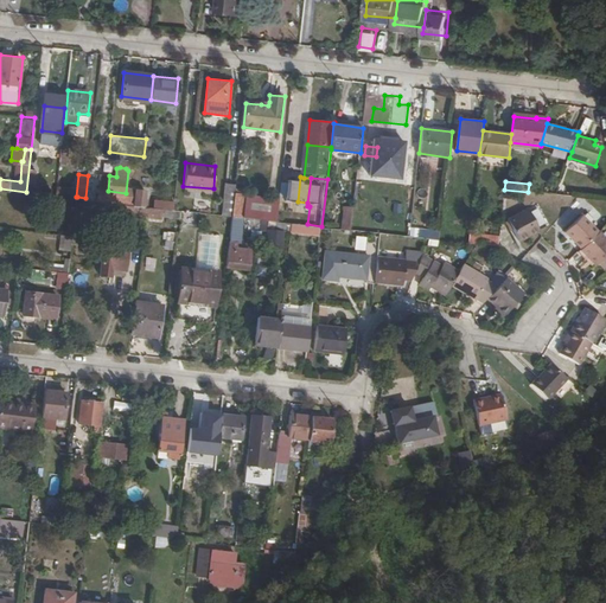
[(227,183),(223,215),(233,216),(235,194),(236,184),(227,183)]
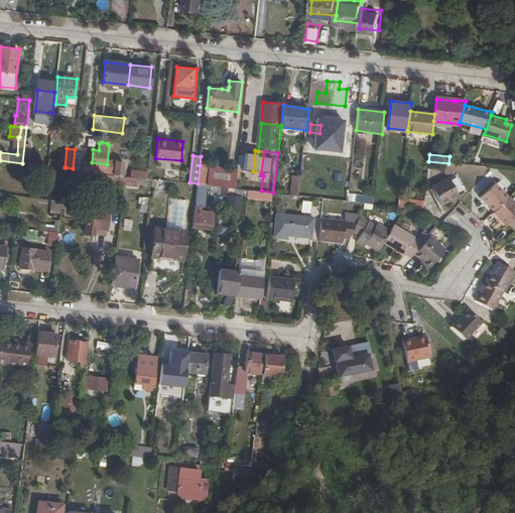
[(114,173),(123,174),(125,162),(116,161),(114,173)]
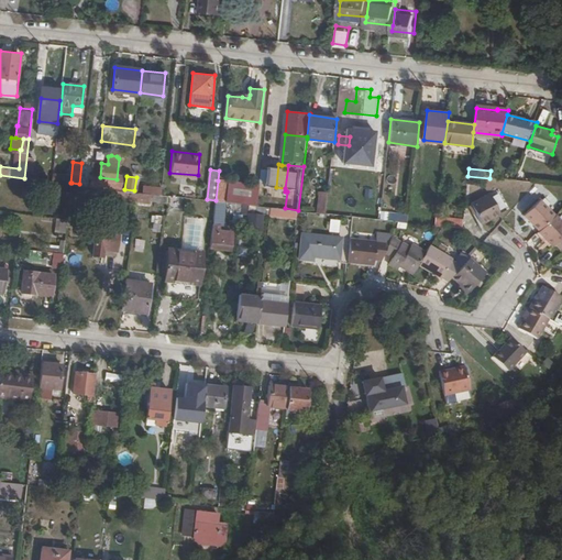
[(226,201),(228,182),(218,180),(216,200),(226,201)]
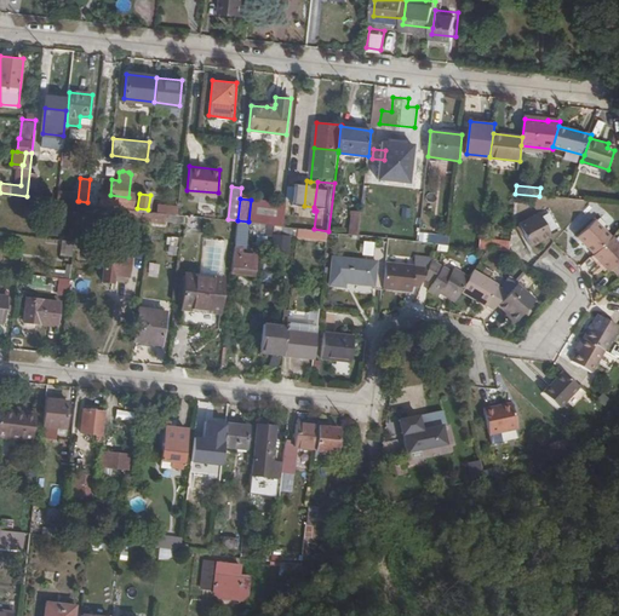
[(282,225),(285,203),(251,200),(248,222),(268,224),(282,225)]
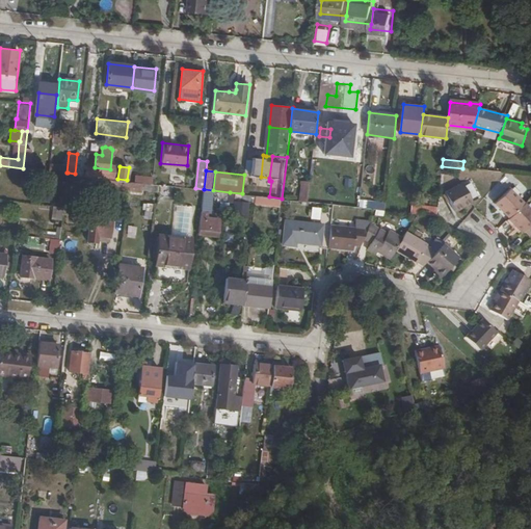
[(117,179),(75,174),(68,173),(67,182),(128,189),(129,181),(127,180),(117,179)]
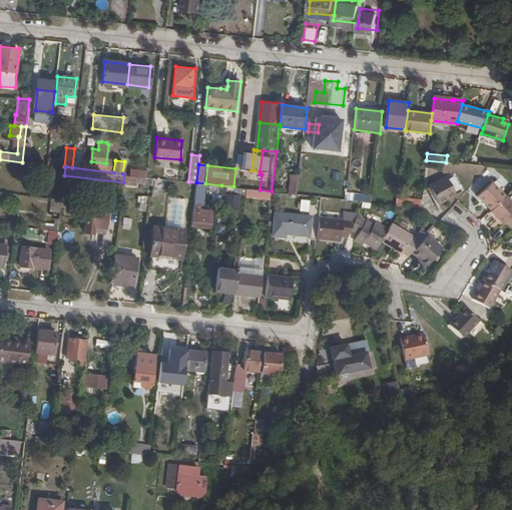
[(251,170),(235,168),(233,186),(246,188),(260,189),(262,174),(260,174),(260,171),(251,170)]
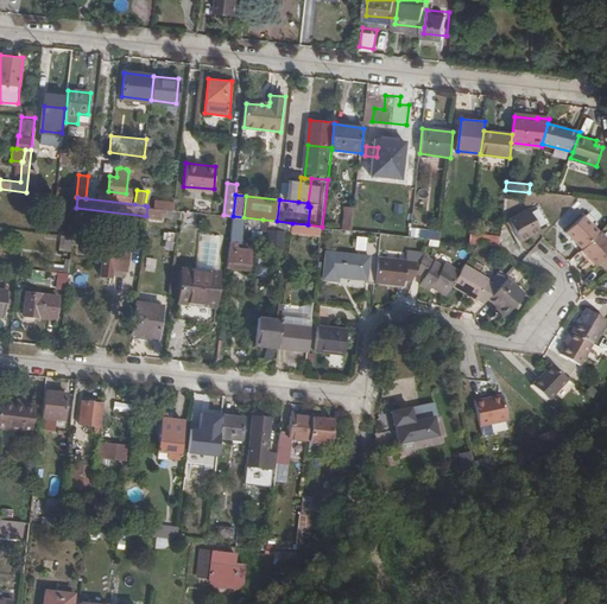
[(160,217),(162,208),(147,207),(146,216),(160,217)]
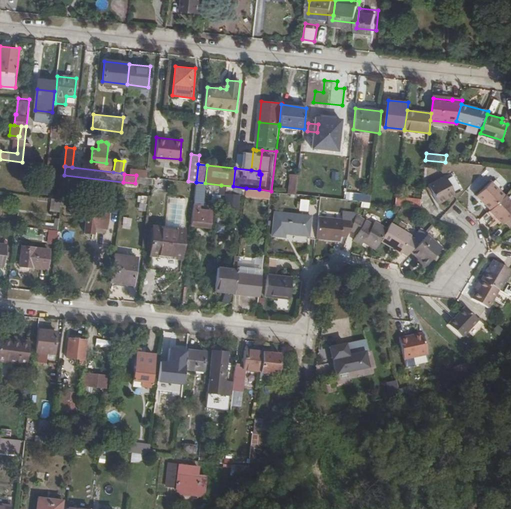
[(455,192),(446,175),(429,184),(438,202),(455,192)]
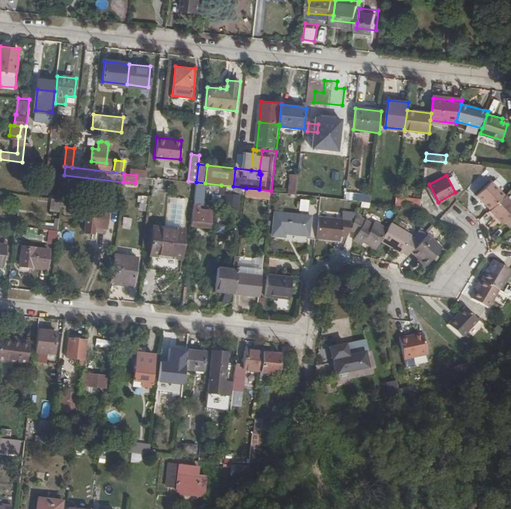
[(196,182),(193,211),(195,211),(193,223),(210,225),(211,213),(202,212),(205,183),(196,182)]
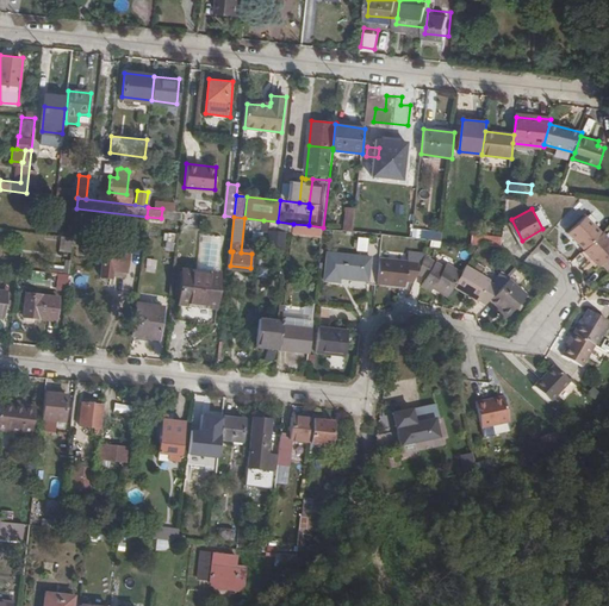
[(602,235),(603,233),(586,217),(570,233),(586,250),(602,235)]
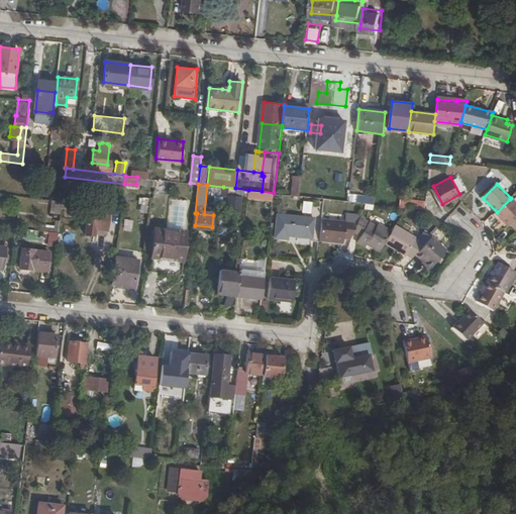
[(365,206),(371,207),(373,194),(349,190),(348,197),(366,200),(365,206)]
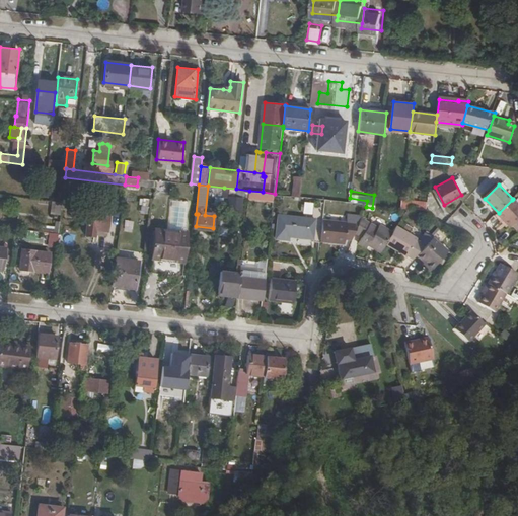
[(227,194),(227,206),(241,206),(241,193),(227,194)]
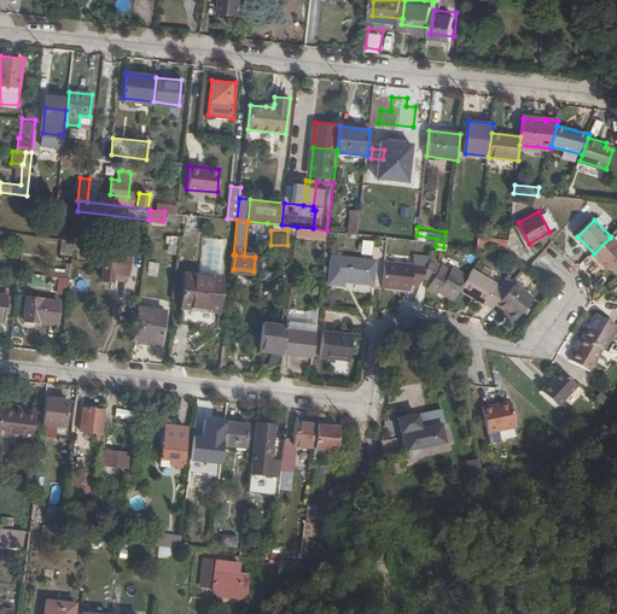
[(255,251),(263,252),(266,234),(256,233),(255,251)]
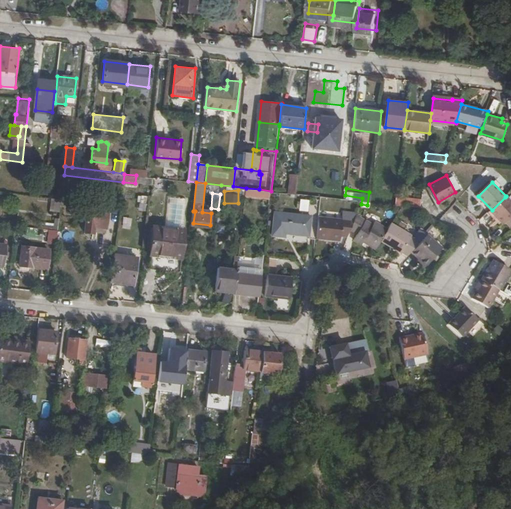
[(420,204),(421,194),(395,193),(394,203),(420,204)]
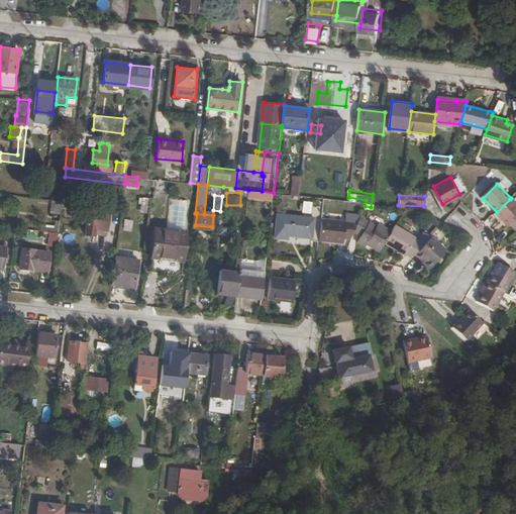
[(301,210),(310,210),(311,198),(301,198),(301,210)]
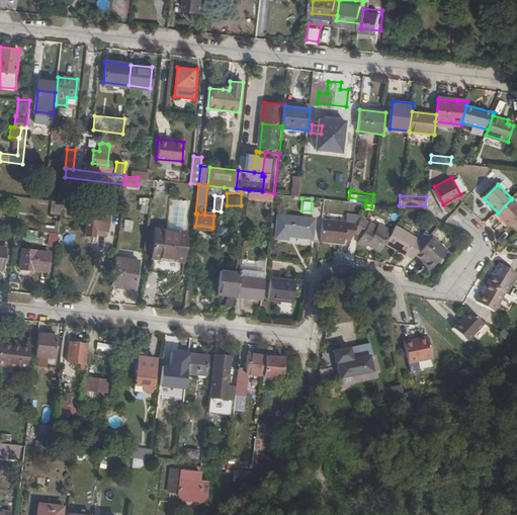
[(60,210),(61,199),(51,199),(50,210),(60,210)]
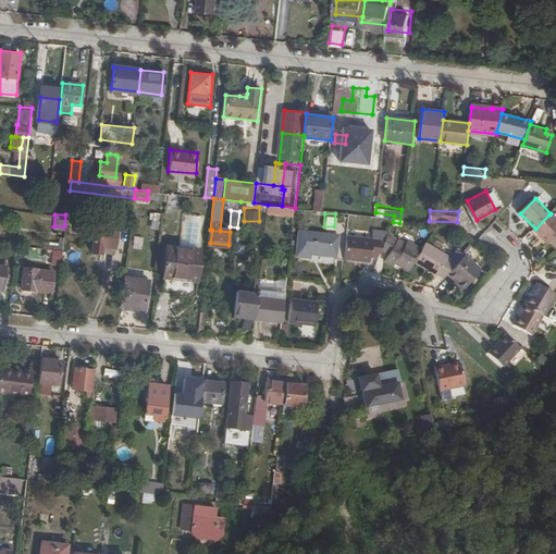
[(533,230),(545,243),(546,243),(550,239),(555,233),(555,220),(550,214),(535,229),(533,230)]
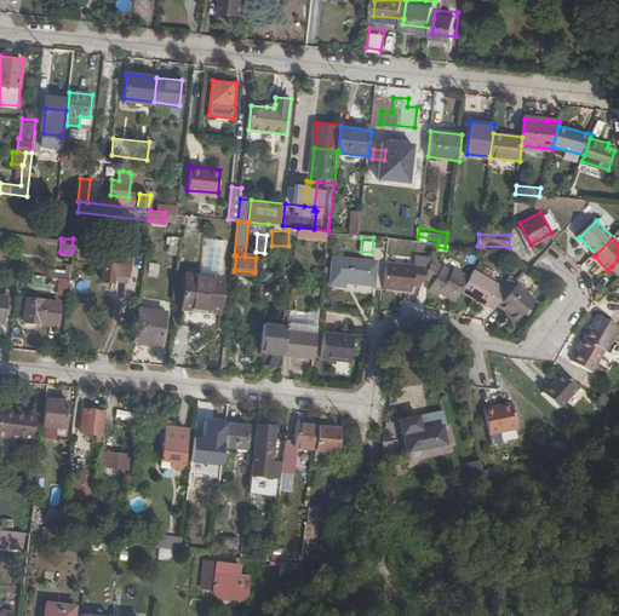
[(314,264),(325,265),(327,247),(315,246),(314,264)]
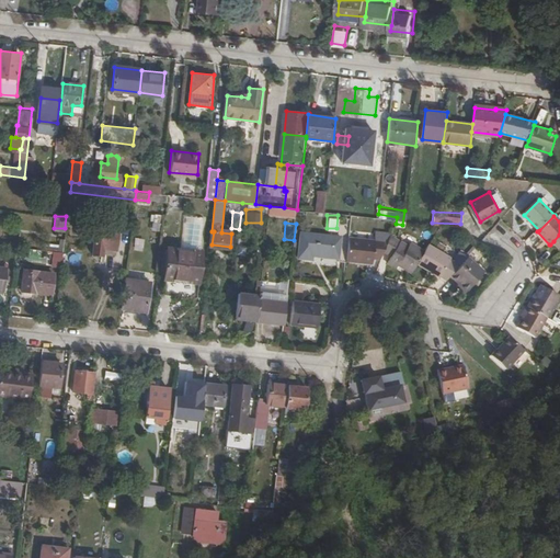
[(115,254),(118,228),(99,226),(96,253),(115,254)]
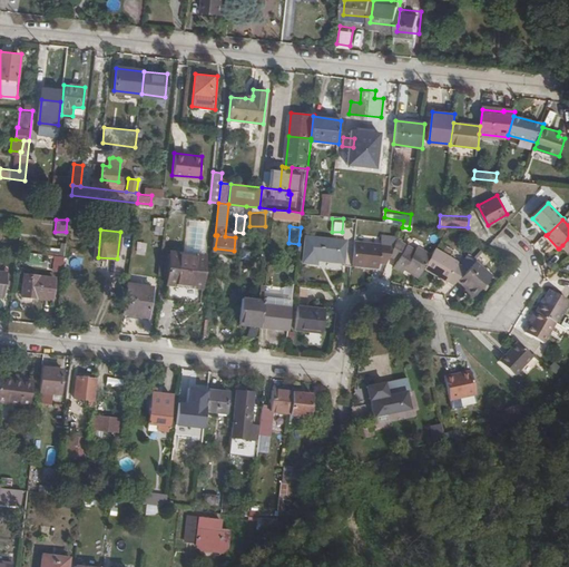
[(347,240),(306,234),(304,260),(320,262),(320,257),(345,261),(347,240)]
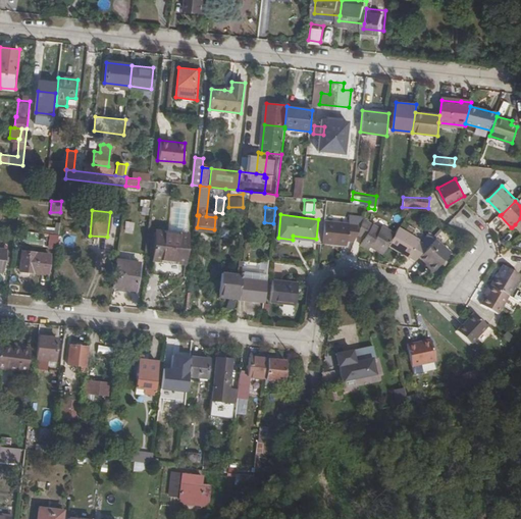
[(500,215),(498,218),(509,229),(511,227),(500,215)]
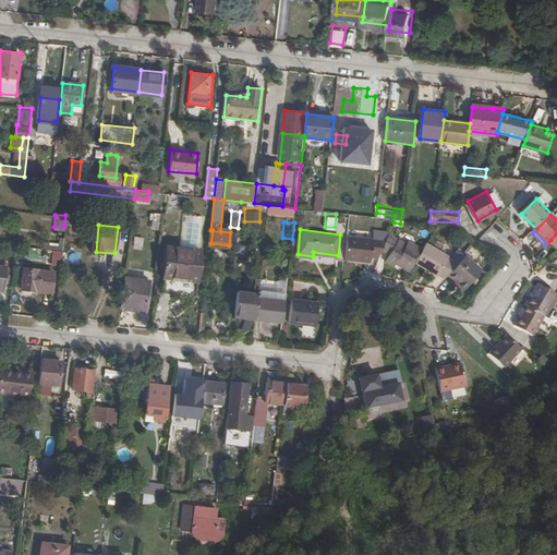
[(396,263),(410,270),(415,262),(423,250),(409,242),(407,244),(389,234),(386,241),(383,251),(390,255),(386,262),(395,266),(396,263)]
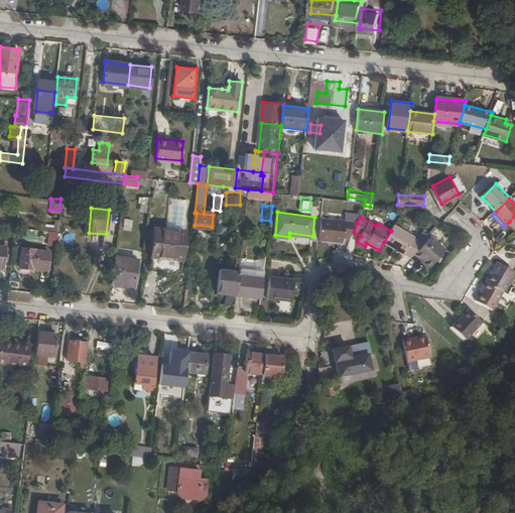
[(322,218),(318,240),(343,242),(344,238),(351,238),(354,232),(357,223),(322,218)]
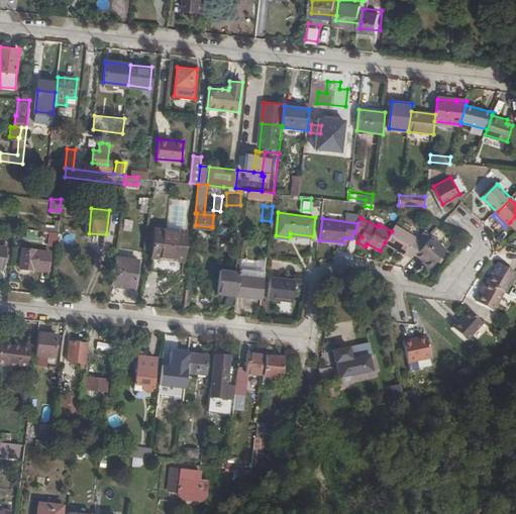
[(219,222),(217,232),(224,233),(226,223),(219,222)]
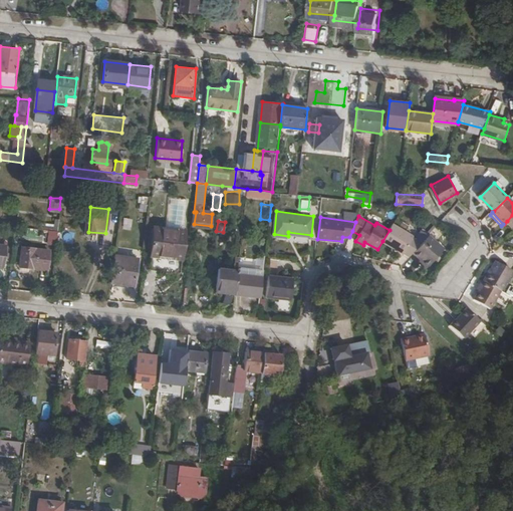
[(390,230),(382,241),(403,253),(404,253),(413,237),(393,224),(390,230)]
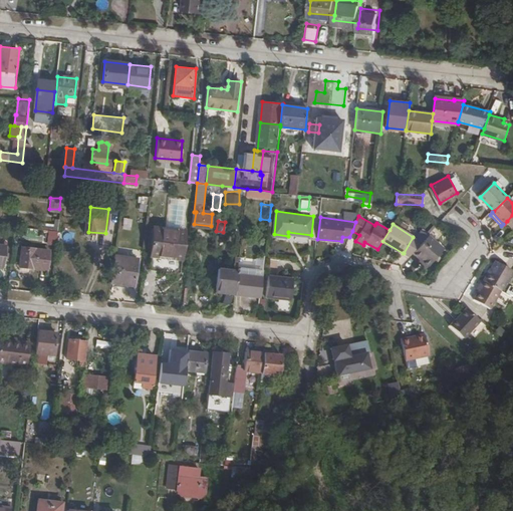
[(154,227),(151,253),(162,254),(161,268),(182,271),(185,230),(154,227)]
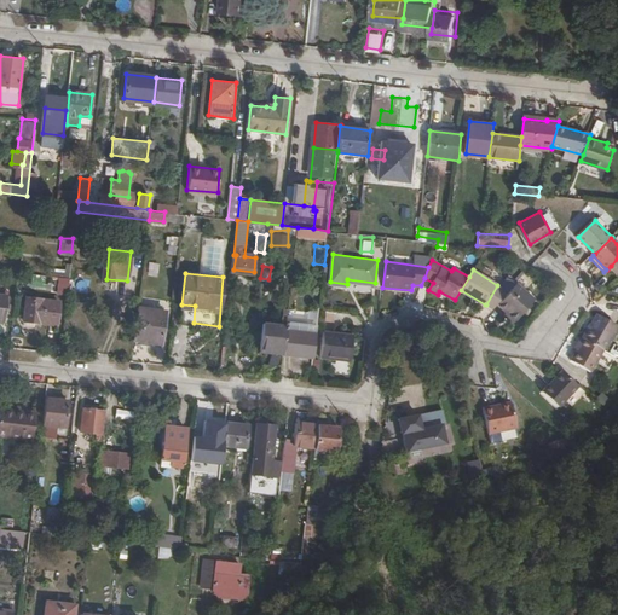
[(59,290),(69,291),(70,276),(61,274),(59,290)]
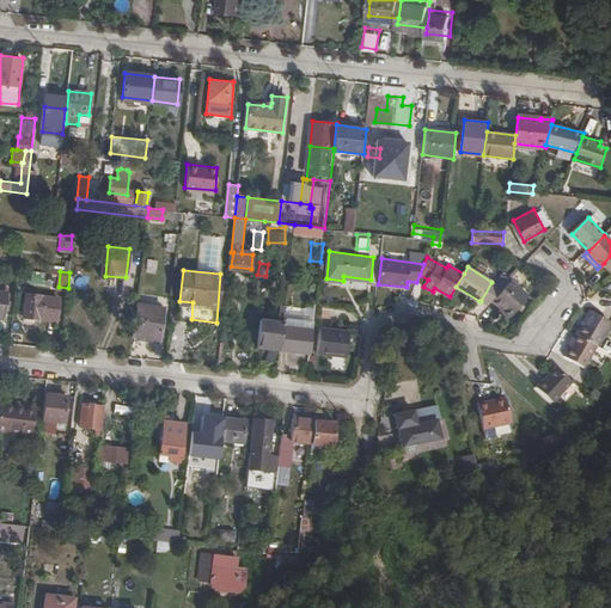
[(503,289),(493,301),(501,309),(509,318),(530,296),(512,281),(503,289)]
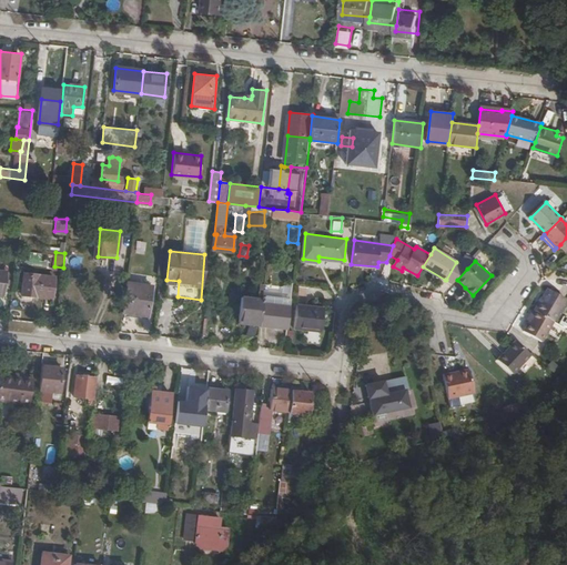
[(456,262),(446,280),(452,285),(457,280),(467,269),(456,262)]
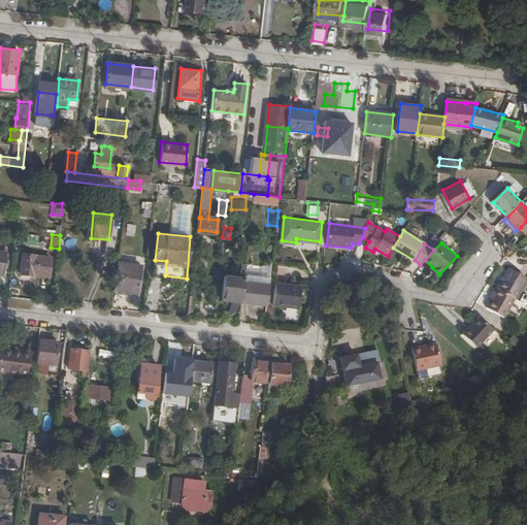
[(21,272),(47,275),(50,256),(23,253),(21,272)]
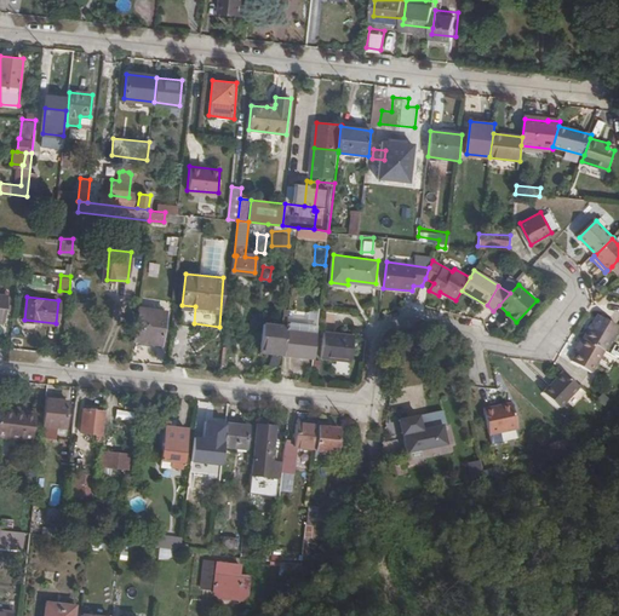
[(195,306),(182,305),(181,322),(194,323),(195,306)]
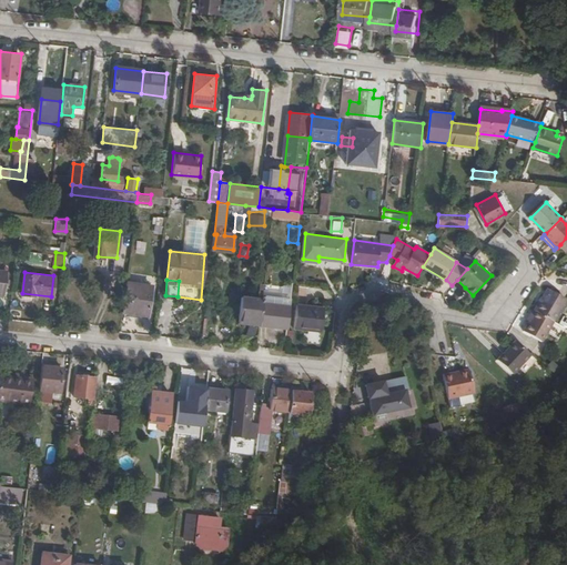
[(125,282),(121,312),(148,315),(152,285),(125,282)]
